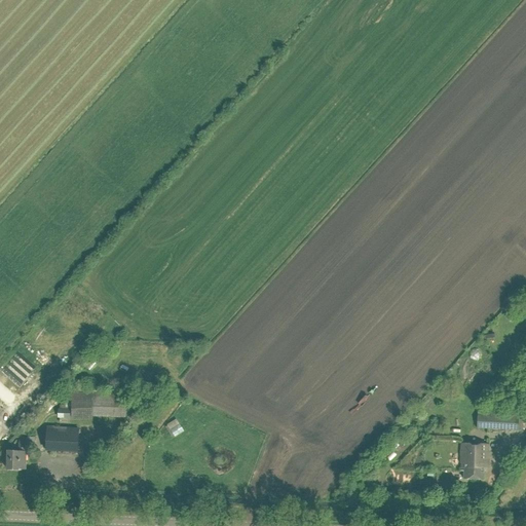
[(84,372),(90,377),(98,368),(92,363),(84,372)]
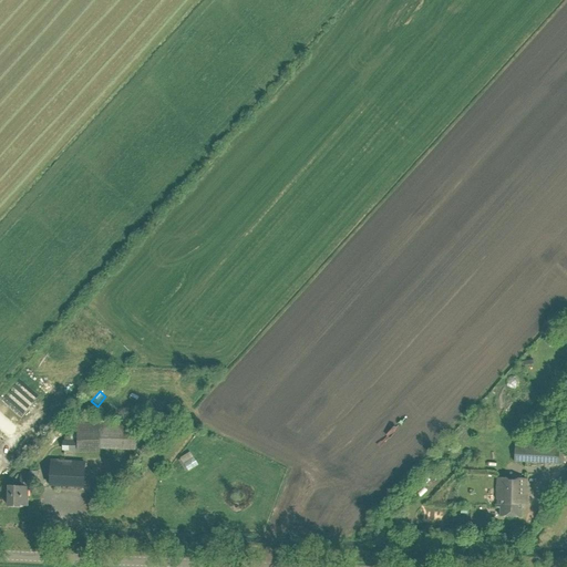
[(78,436),(78,449),(129,450),(130,436),(78,436)]
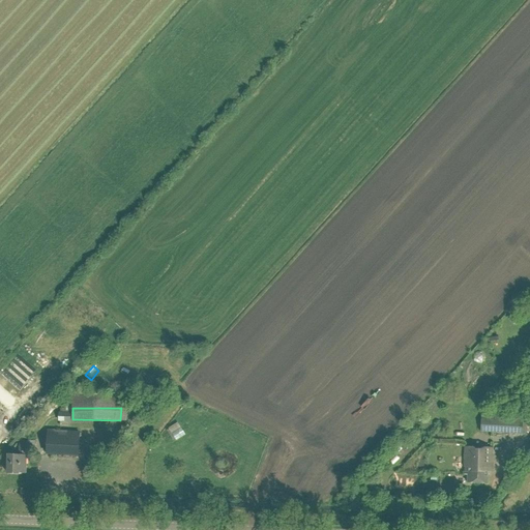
[(59,412),(59,420),(71,421),(71,412),(59,412)]
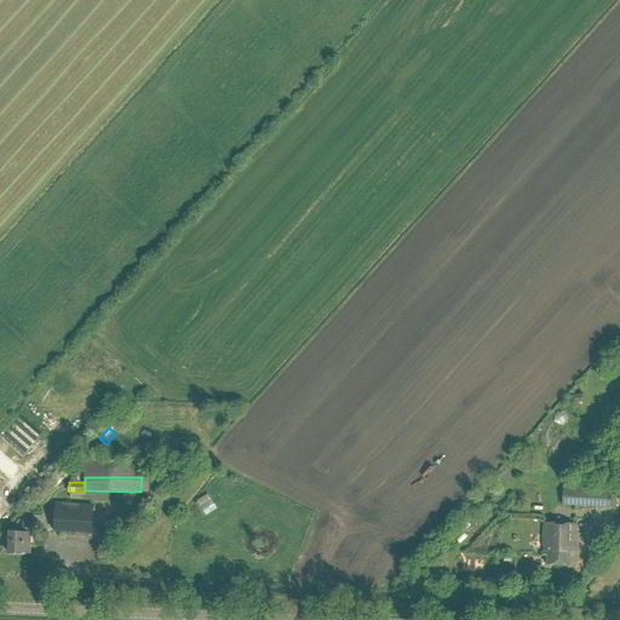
[(589,487),(578,486),(578,483),(564,483),(563,505),(612,507),(613,493),(589,491),(589,487)]
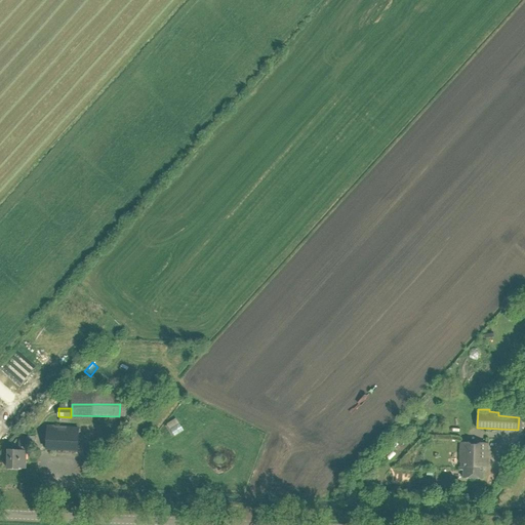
[(126,422),(126,414),(93,415),(93,423),(126,422)]
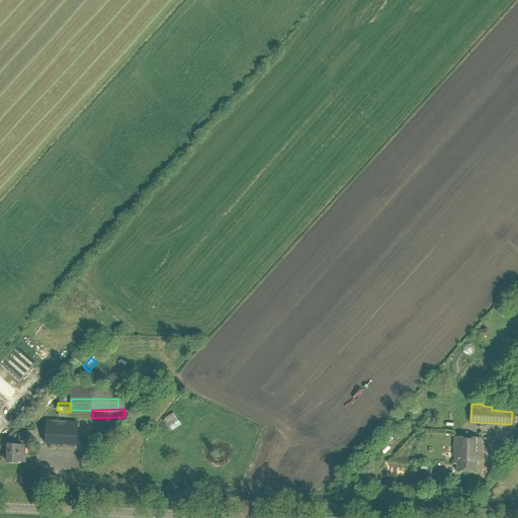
[(71,413),(71,422),(91,421),(91,412),(71,413)]
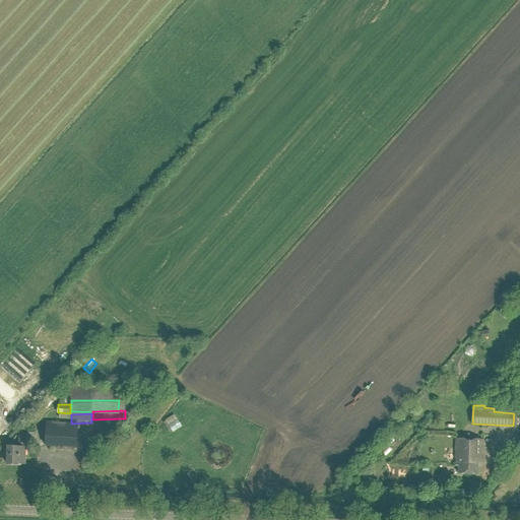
[(171,435),(182,428),(175,415),(164,423),(171,435)]
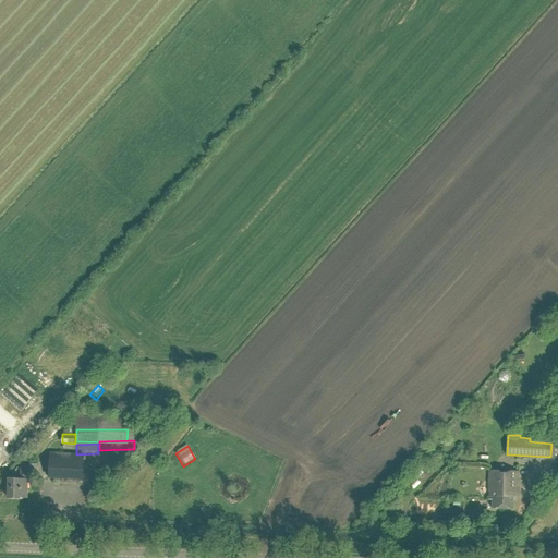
[(83,478),(84,455),(51,453),(50,477),(83,478)]
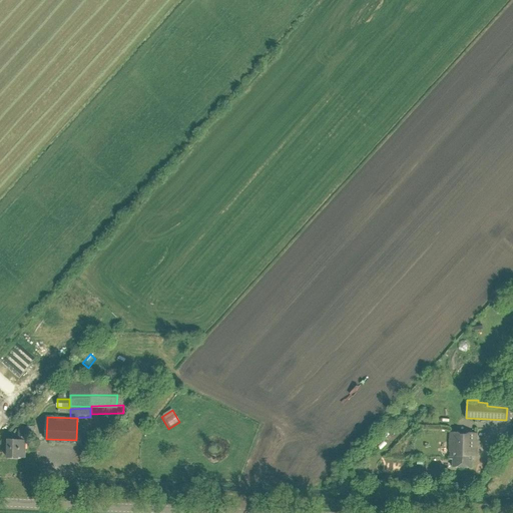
[(25,458),(28,428),(19,427),(18,440),(9,439),(7,458),(18,459),(18,457),(25,458)]
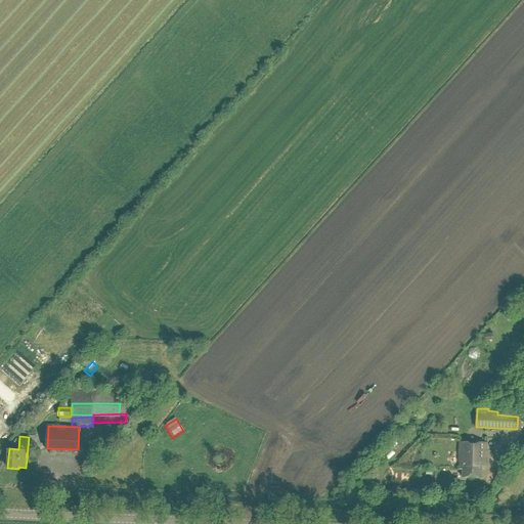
[(486,467),(487,442),(461,441),(460,469),(463,469),(463,477),(482,477),(483,467),(486,467)]
